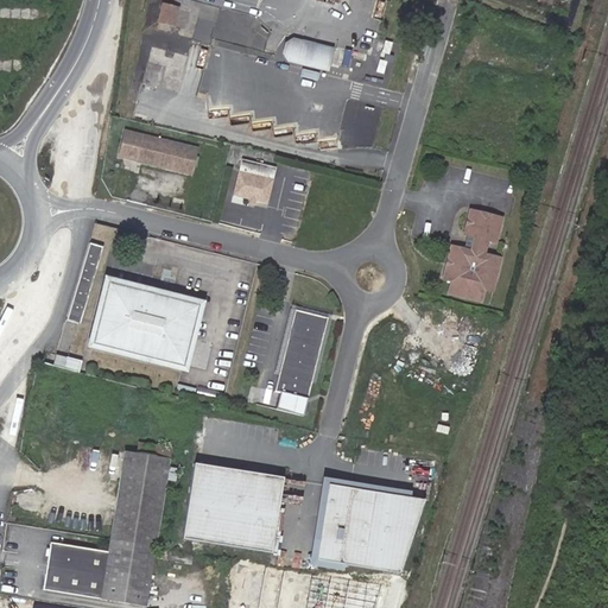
[(173,27),(179,7),(160,2),(156,23),(173,27)]
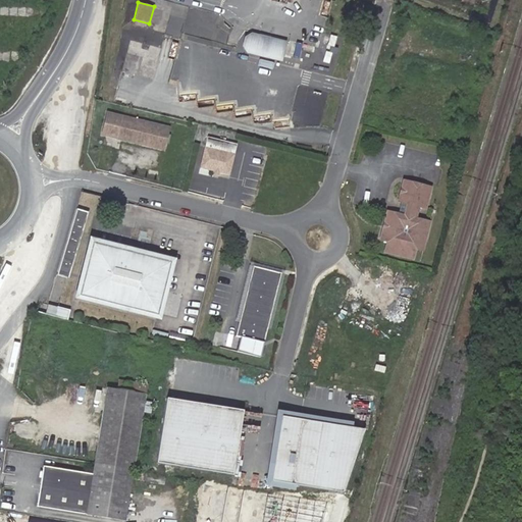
[(283,61),(289,41),(249,31),(244,52),(283,61)]
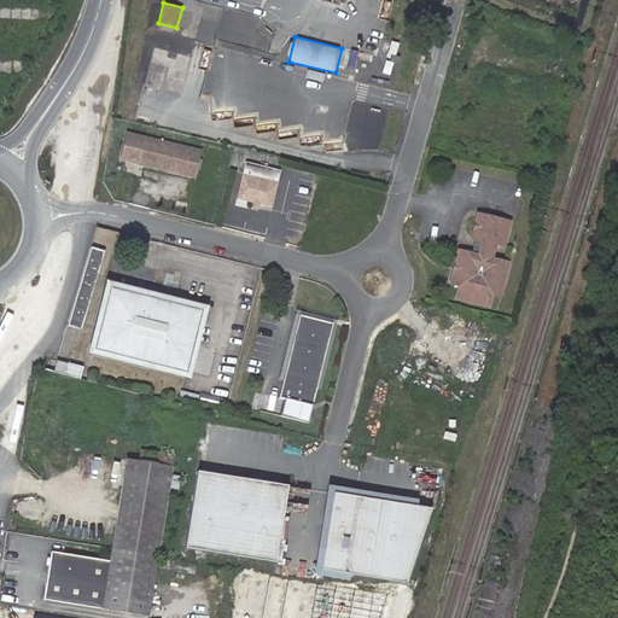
[(190,81),(192,54),(167,52),(164,77),(190,81)]
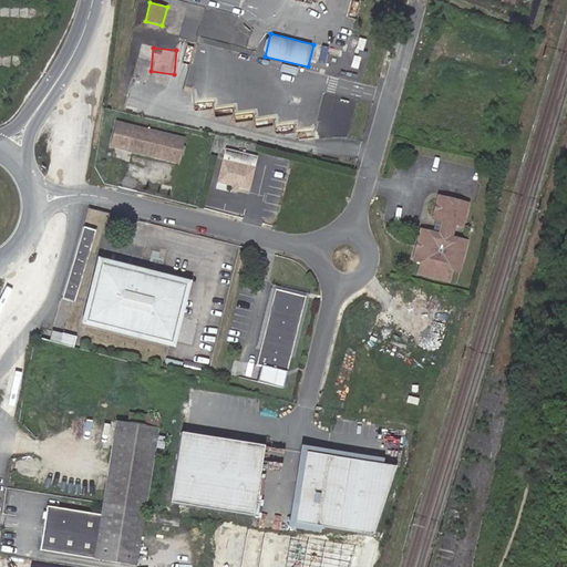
[(181,136),(114,121),(109,145),(175,161),(181,136)]
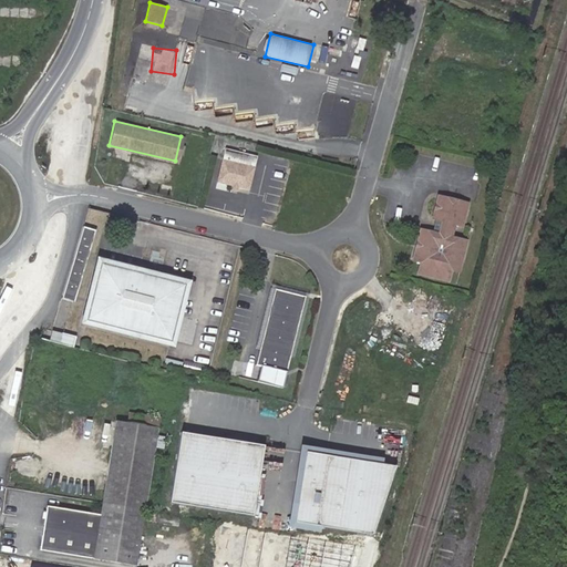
[(250,189),(259,156),(227,147),(218,181),(250,189)]
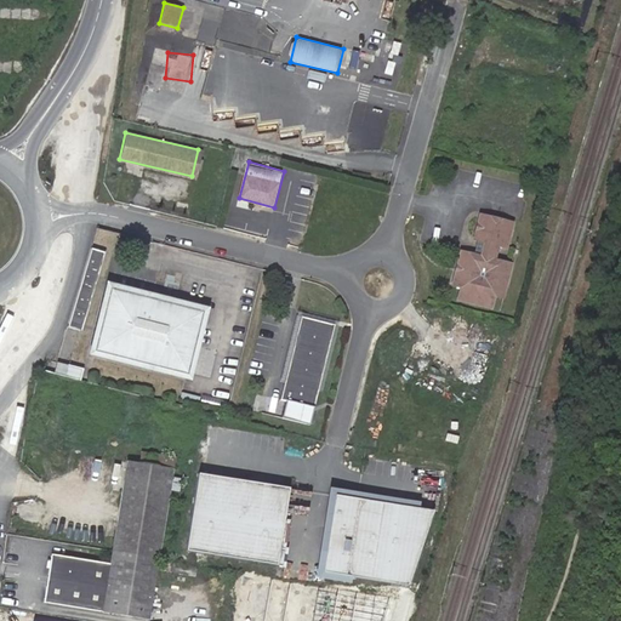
[(469,235),(480,238),(489,240),(496,240),(503,241),(511,217),(477,208),(469,235)]
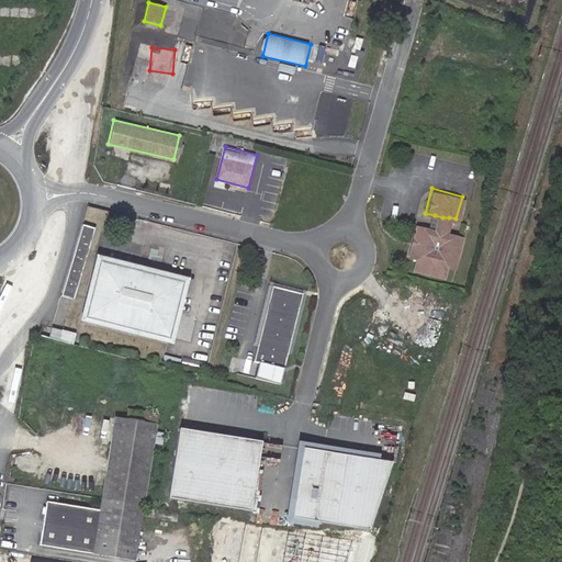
[(435,215),(431,231),(439,232),(442,217),(435,215)]
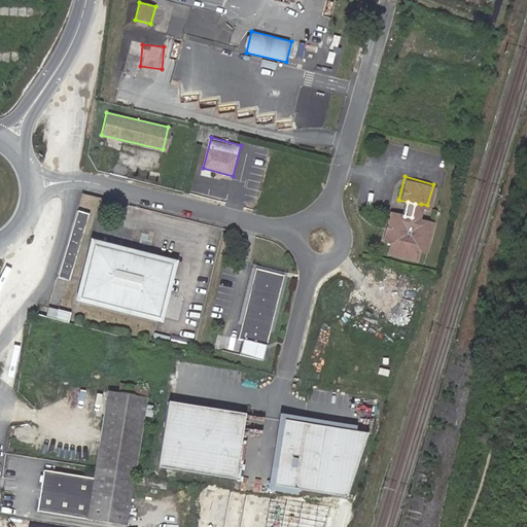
[(412,217),(405,216),(386,212),(378,242),(384,244),(382,254),(410,261),(413,251),(422,253),(430,222),(412,217)]
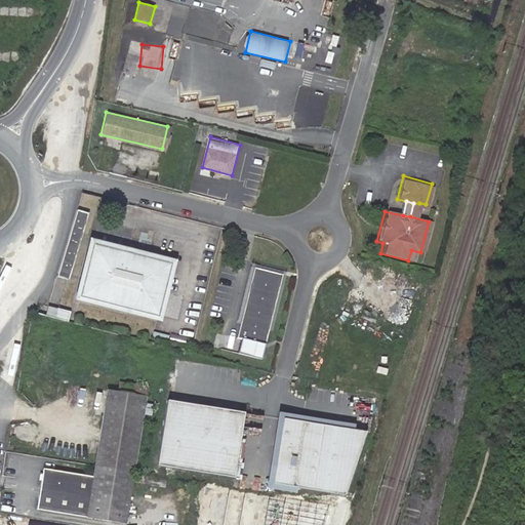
[(92,263),(83,295),(155,314),(169,261),(94,243),(89,261),(92,263)]
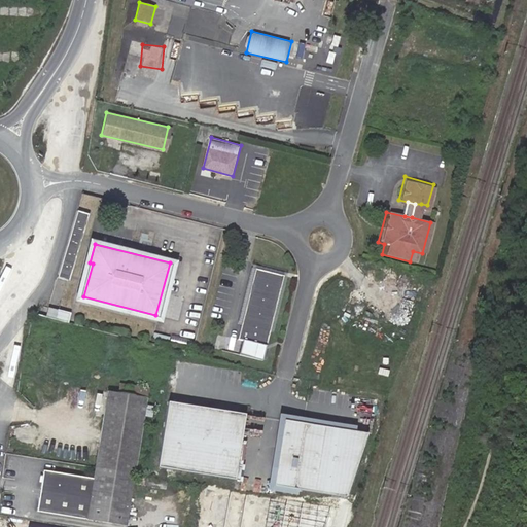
[(80,295),(83,296),(93,264),(90,262),(80,295)]
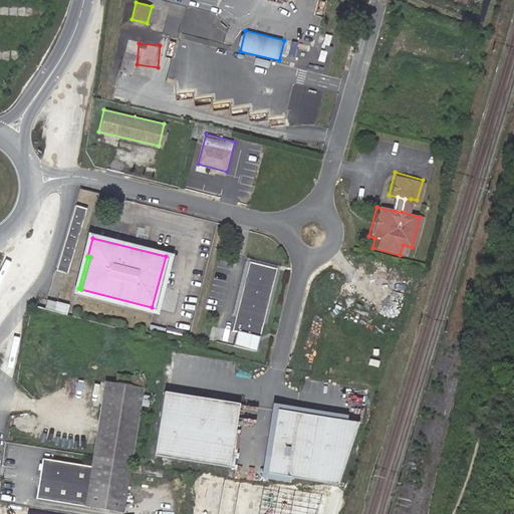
[(236,315),(249,318),(262,265),(249,262),(236,315)]
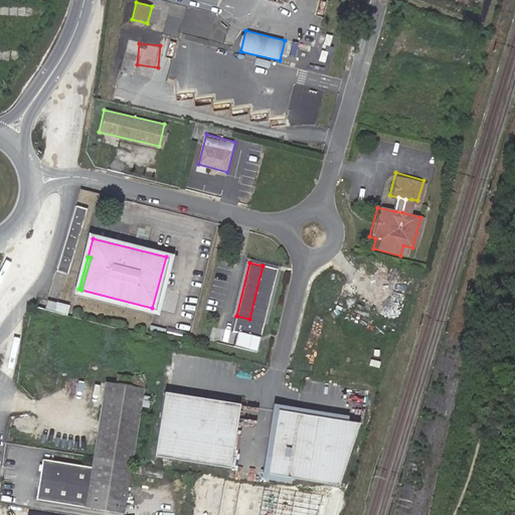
[(277,270),(263,266),(249,319),(236,316),(232,331),(236,332),(233,346),(255,352),(277,270)]
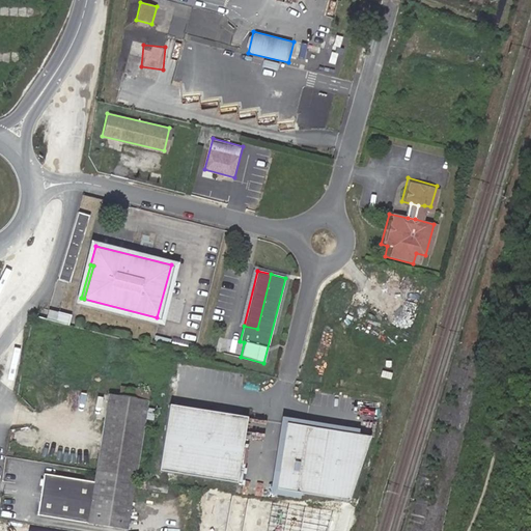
[(52,275),(44,304),(40,315),(53,318),(67,323),(71,310),(56,307),(63,277),(52,275)]
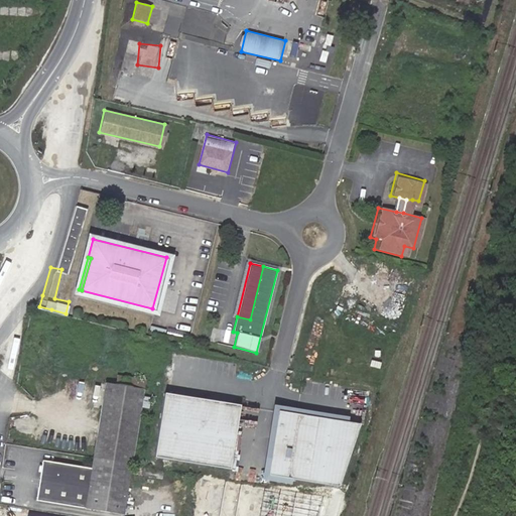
[(129,384),(146,387),(147,379),(130,375),(129,384)]
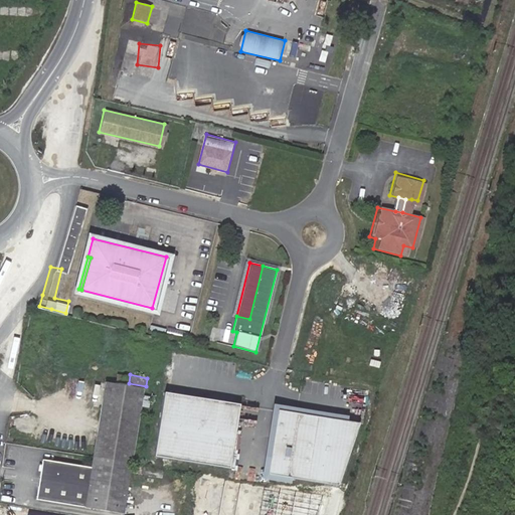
[(106,378),(89,453),(130,461),(146,386),(129,383),(106,378)]
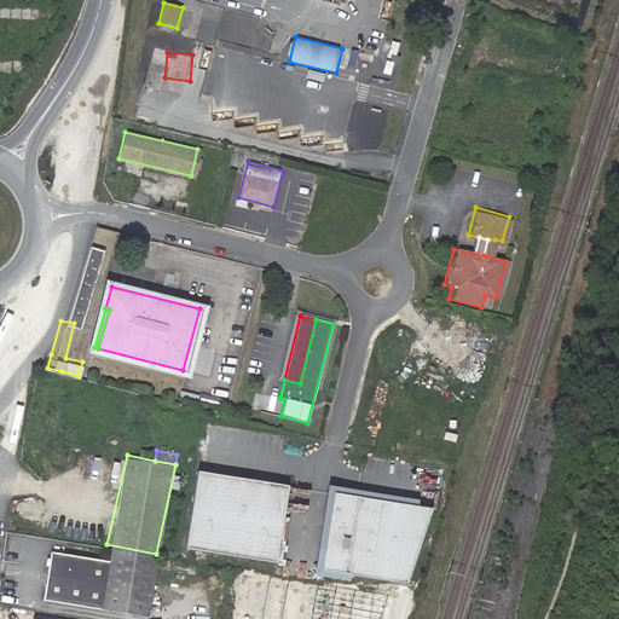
[(275,563),(289,487),(198,470),(184,547),(275,563)]
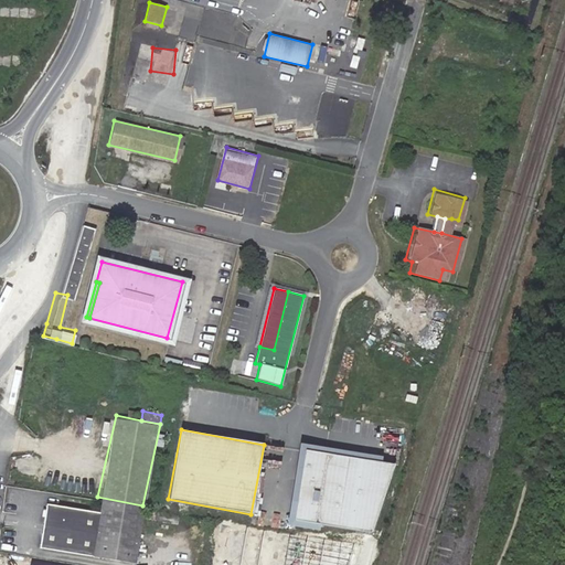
[(369,536),(395,469),(306,452),(292,522),(369,536)]
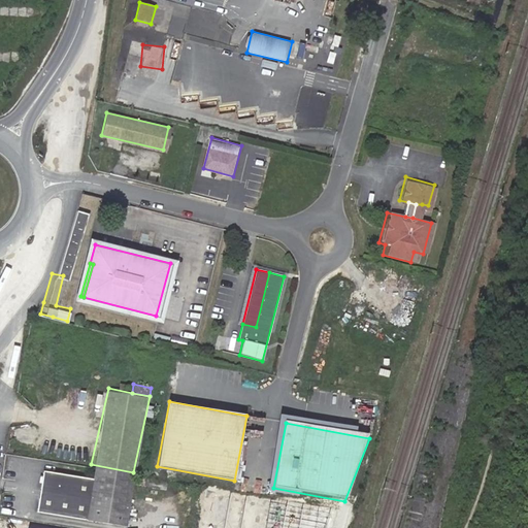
[(133,472),(91,464),(89,476),(45,468),(38,510),(123,526),(133,472)]
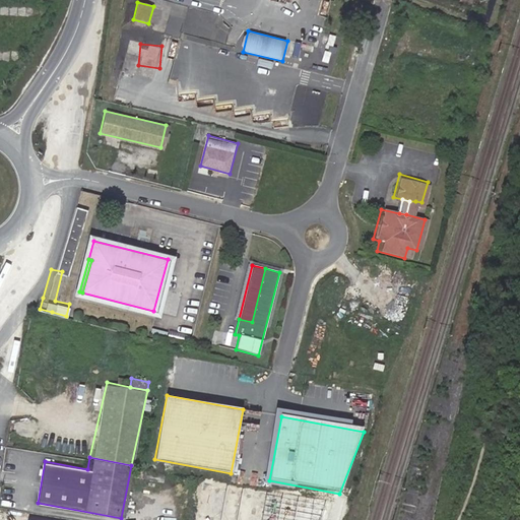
[(164,480),(166,471),(135,466),(133,474),(164,480)]
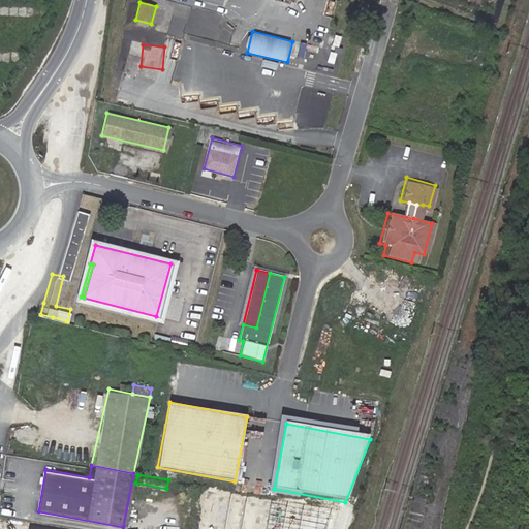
[(137,499),(130,498),(128,508),(136,509),(137,499)]
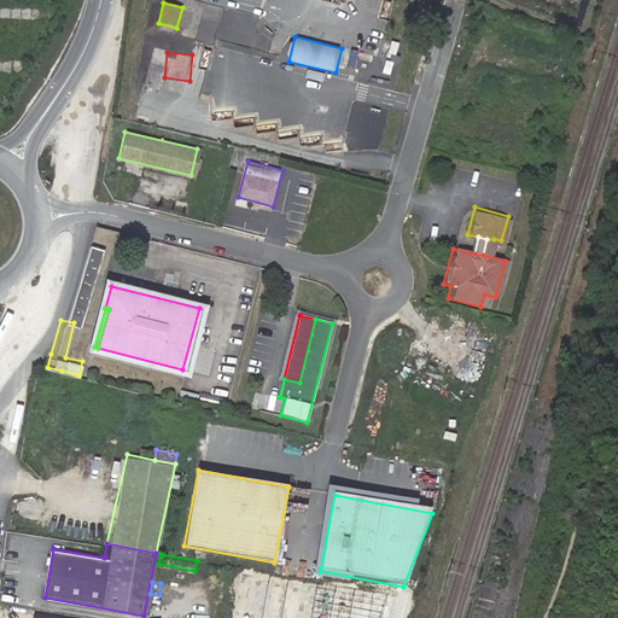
[(205,617),(207,607),(197,606),(194,617),(205,617)]
